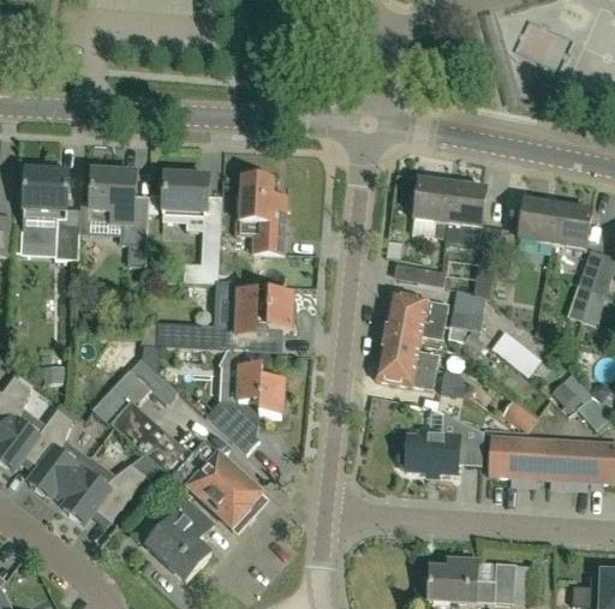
[(454,89),(452,99),(473,102),(475,93),(454,89)]
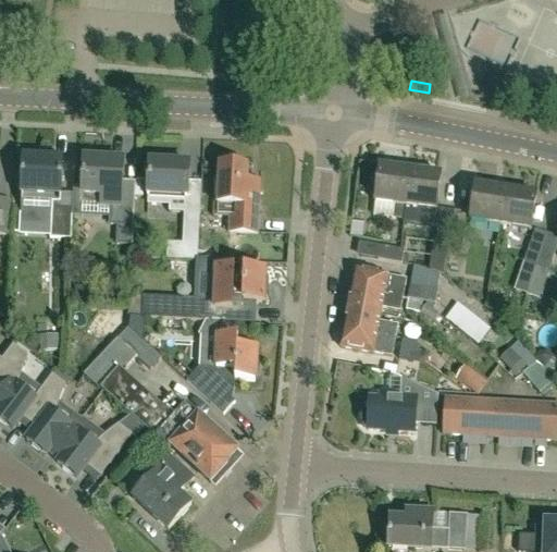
[(50,210),(49,235),(71,236),(72,205),(58,204),(60,155),(22,152),(20,208),(50,210)]
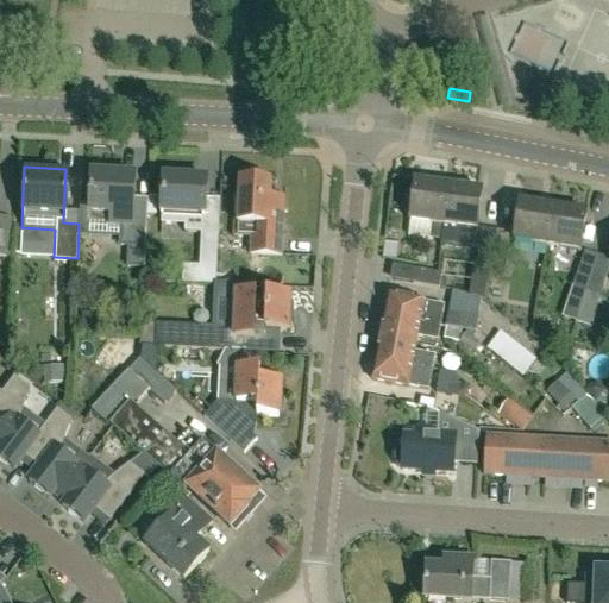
[(145,230),(130,230),(132,190),(133,174),(92,170),(89,209),(111,211),(111,221),(121,223),(120,243),(130,243),(129,263),(143,264),(145,230)]
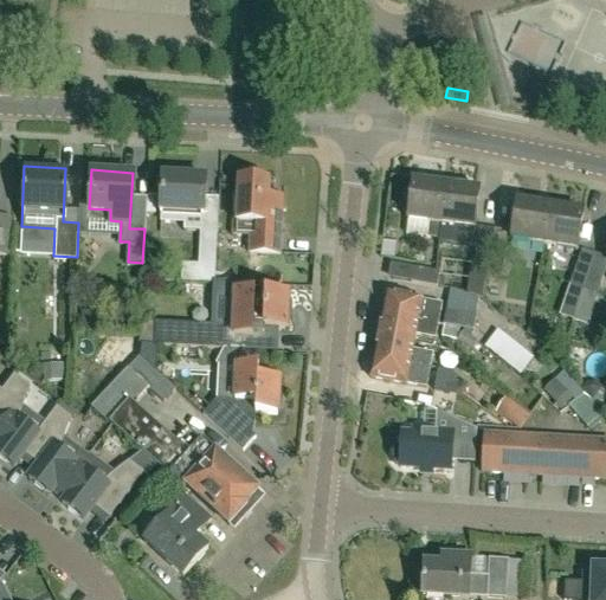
[(198,227),(201,227),(204,189),(205,175),(162,173),(160,213),(184,214),(184,226),(198,227)]
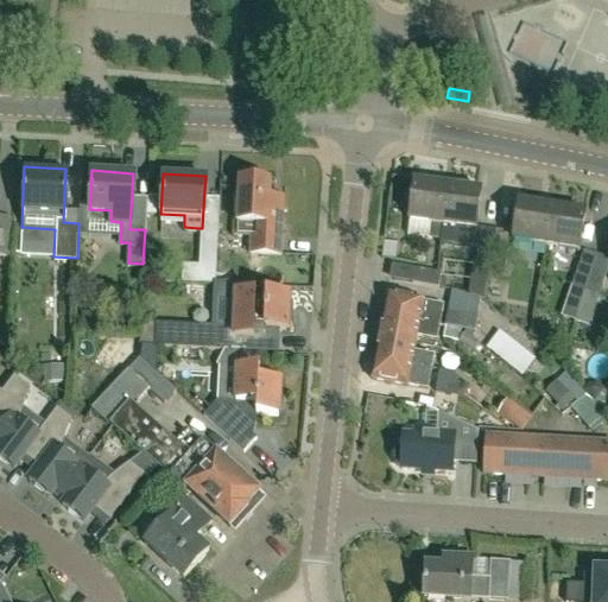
[(233,233),(251,234),(249,249),(280,252),(283,198),(268,197),(270,179),(239,178),(238,219),(234,219),(233,233)]
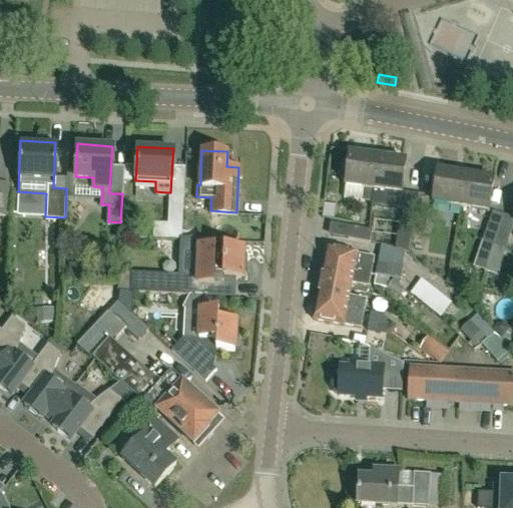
[(372,199),(373,187),(377,154),(349,151),(346,183),(362,185),(361,198),(372,199)]
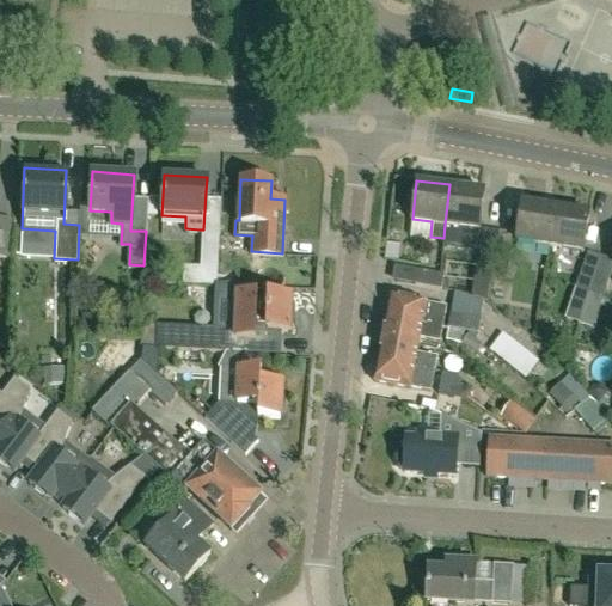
[(450,184),(445,224),(478,227),(483,188),(450,184)]
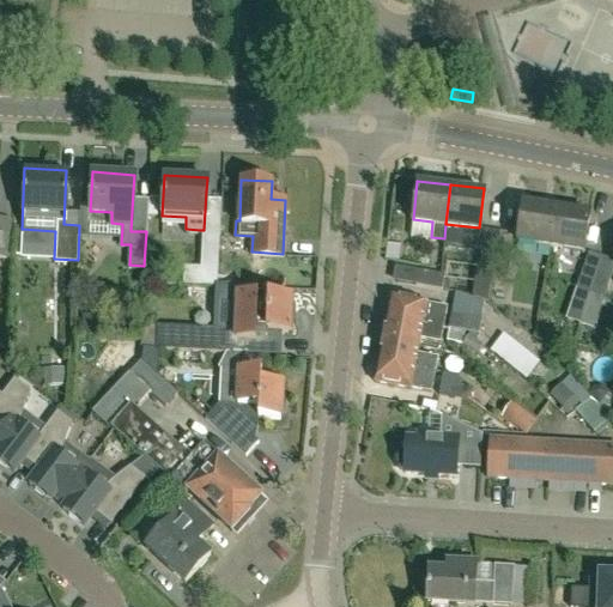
[(131,231),(146,231),(149,193),(133,192),(131,231)]
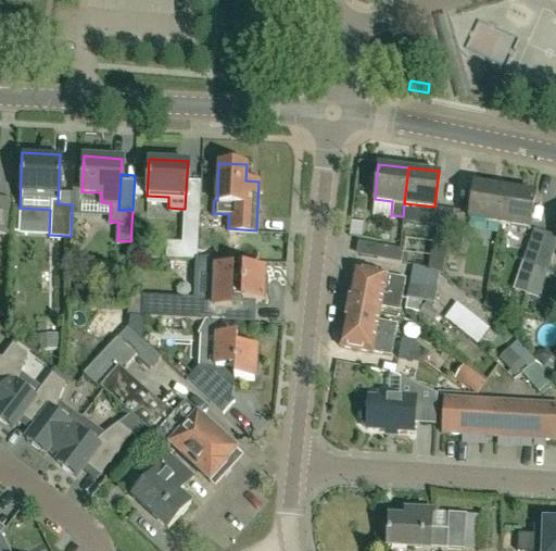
[(166,254),(196,255),(197,238),(199,175),(187,174),(185,209),(181,209),(180,237),(166,236),(166,254)]
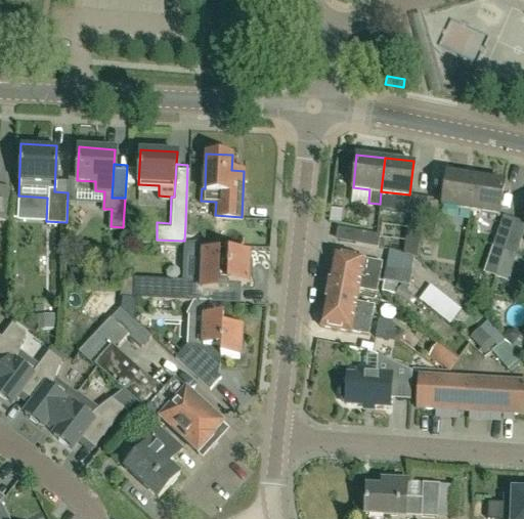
[(471,209),(475,175),(446,171),(441,205),(471,209)]
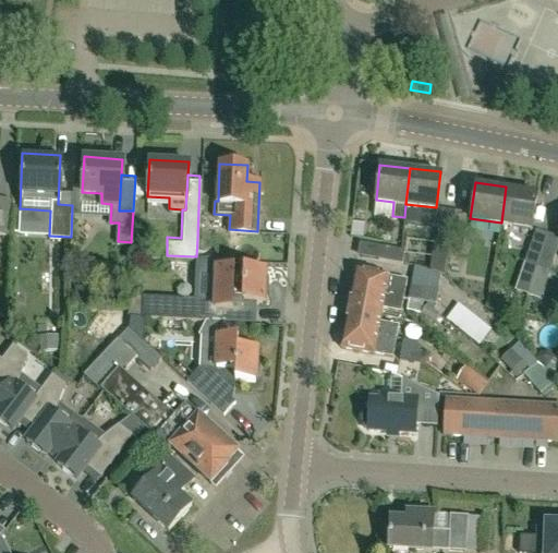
[(506,187),(501,223),(531,227),(536,191),(506,187)]
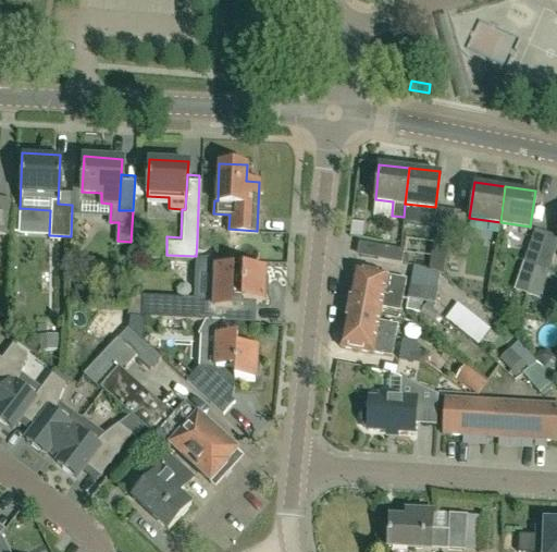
[(0,230),(9,231),(11,198),(0,198),(0,230)]
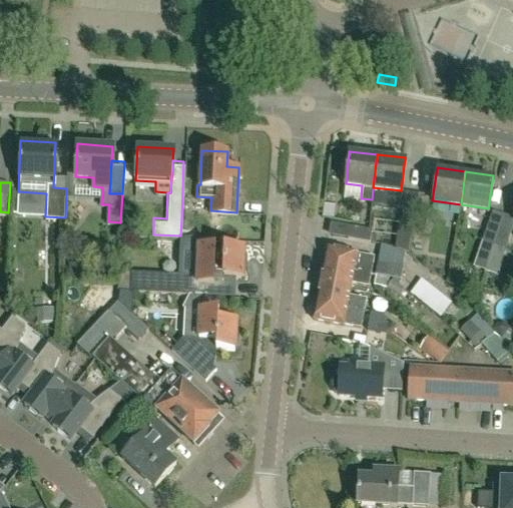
[(413,222),(417,191),(405,190),(401,220),(413,222)]
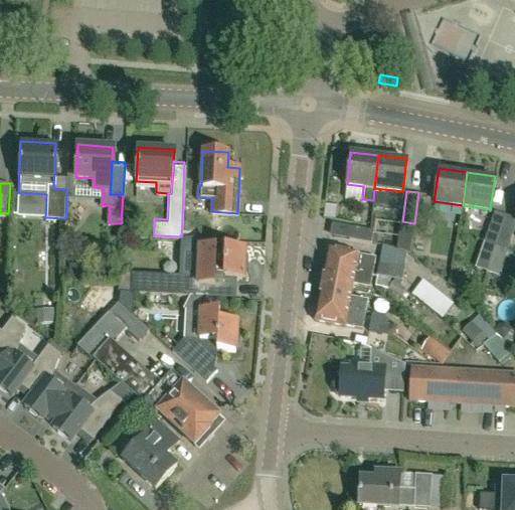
[(418,192),(414,223),(426,225),(431,194),(418,192)]
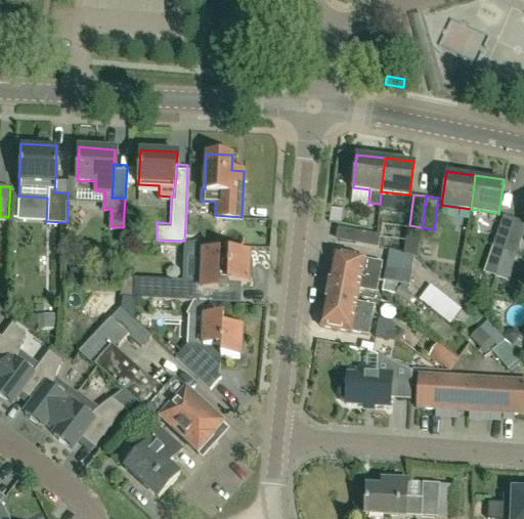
[(506,248),(515,217),(503,213),(493,244),(506,248)]
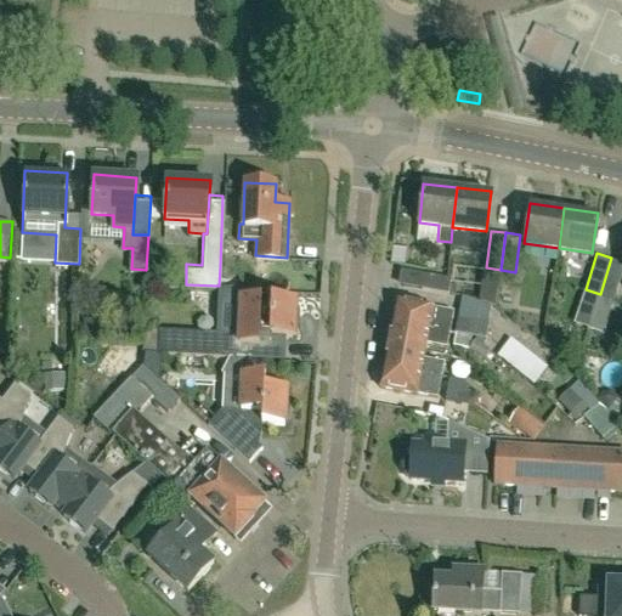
[(621,261),(611,258),(600,294),(612,298),(621,267),(621,261)]
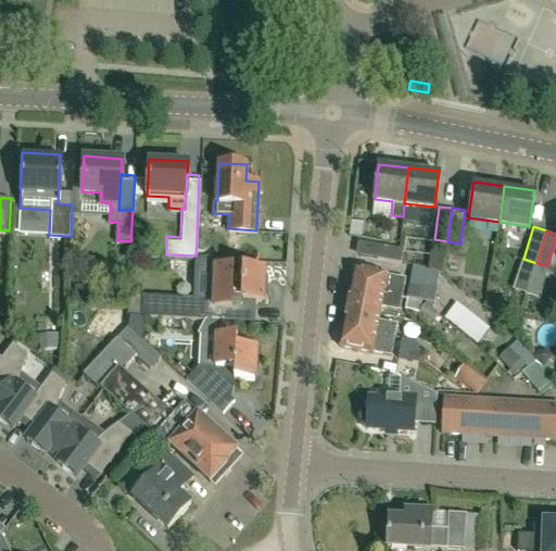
[(197,238),(196,255),(200,257),(213,257),(214,239),(197,238)]
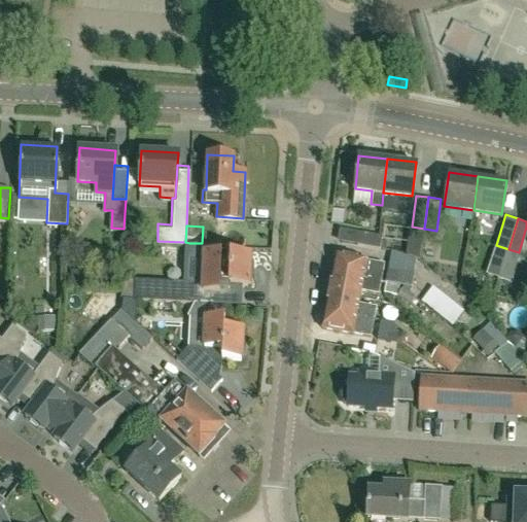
[(350,229),(348,241),(379,247),(382,235),(350,229)]
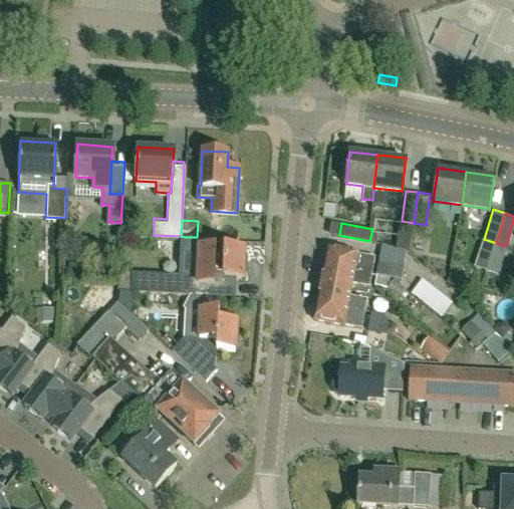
[(198,281),(223,283),(224,275),(236,276),(244,276),(246,248),(210,246),(210,238),(197,237),(185,237),(185,241),(185,242),(185,243),(186,244),(186,245),(187,245),(189,246),(199,246),(198,274),(198,281)]
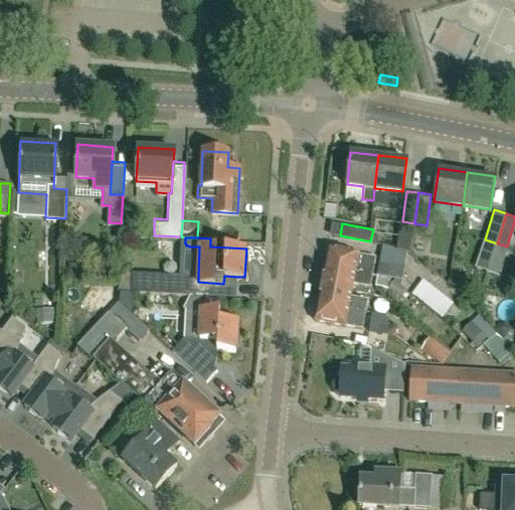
[(327,244),(323,263),(371,272),(375,253),(327,244)]
